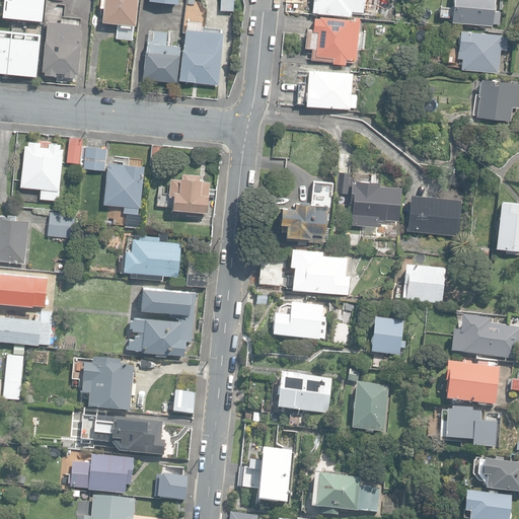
[(43,0),(2,0),(1,18),(41,22),(43,0)]
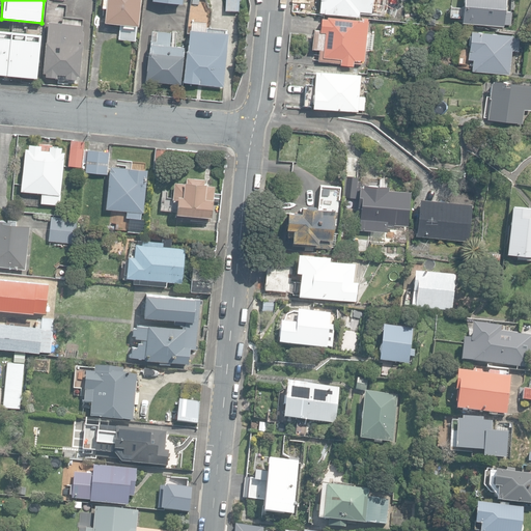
[(119,38),(136,40),(137,26),(139,26),(141,0),(102,0),(102,7),(107,8),(105,22),(120,24),(119,38)]
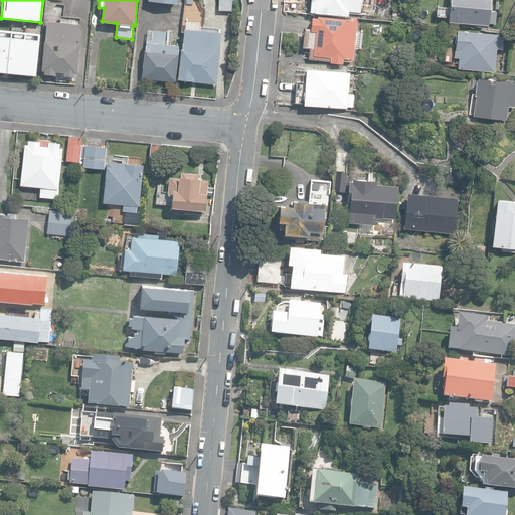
[(218,0),(218,10),(232,11),(232,0),(218,0)]
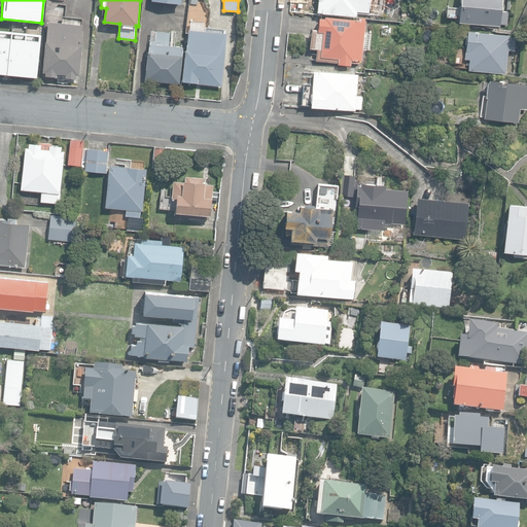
[(317,0),(316,11),(356,15),(357,10),(369,12),(369,0),(317,0)]
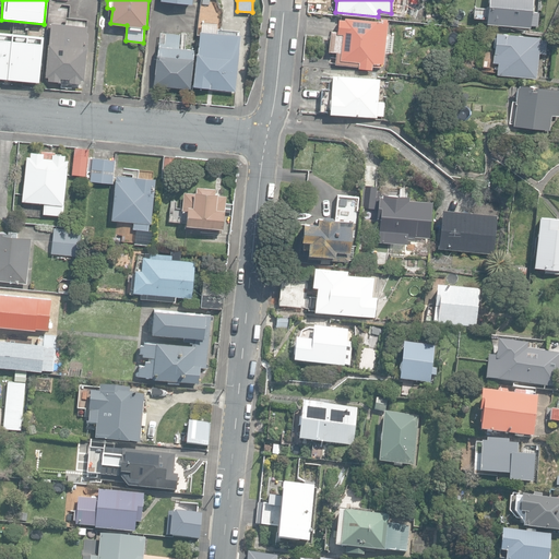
[(486,24),(531,28),(531,26),(538,26),(539,13),(532,13),(533,0),(484,0),(483,10),(487,11),(486,24)]
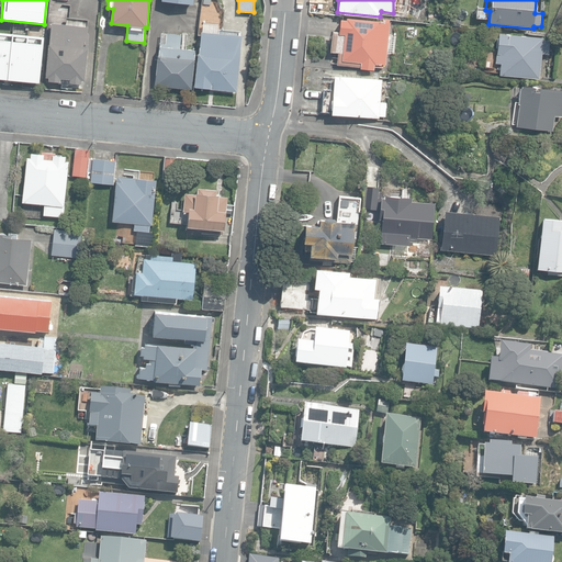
[(360,67),(373,68),(373,62),(384,63),(385,51),(393,52),(395,33),(388,33),(389,18),(381,17),(381,20),(345,17),(345,19),(338,18),(337,31),(332,30),(329,51),(337,52),(336,64),(360,66),(360,67)]
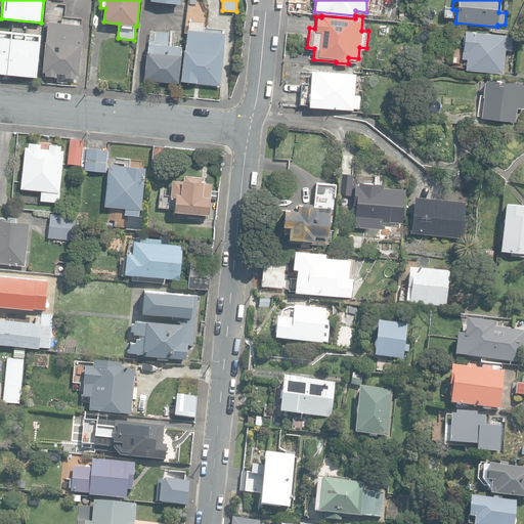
[(64,78),(76,79),(76,76),(79,76),(84,31),(82,31),(83,25),(48,20),(43,72),(45,72),(45,76),(56,77),(56,73),(66,74),(64,78)]
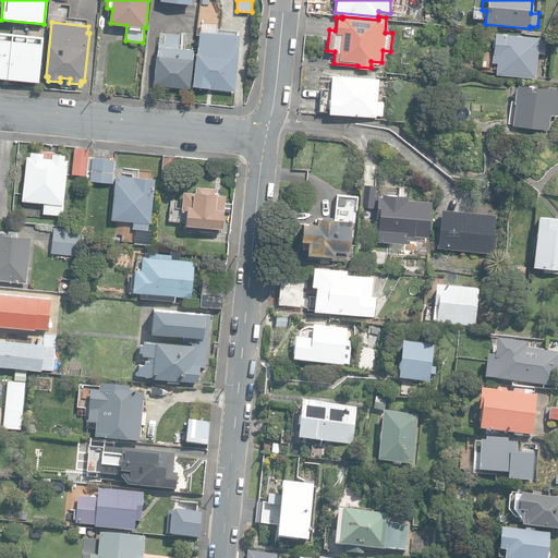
[(195,86),(235,91),(242,35),(239,35),(240,31),(217,28),(218,24),(202,22),(195,86)]
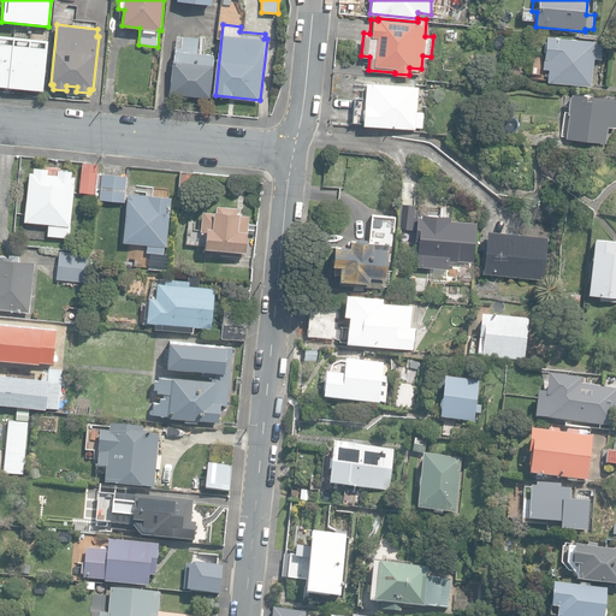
[(171,94),(209,99),(214,54),(197,53),(199,37),(177,35),(171,94)]
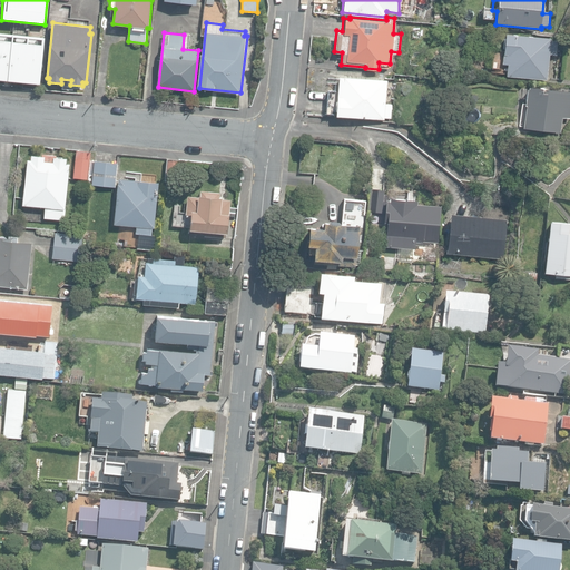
[(0,81),(33,85),(35,79),(37,79),(41,39),(0,35),(0,81)]
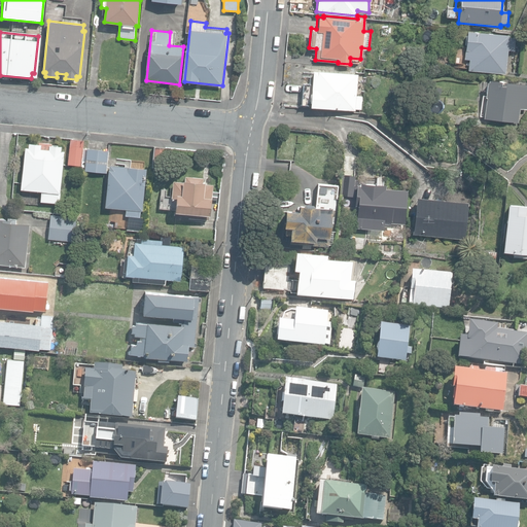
[(468,70),(505,74),(507,50),(515,50),(516,38),(510,37),(510,36),(467,32),(464,60),(469,60),(468,70)]
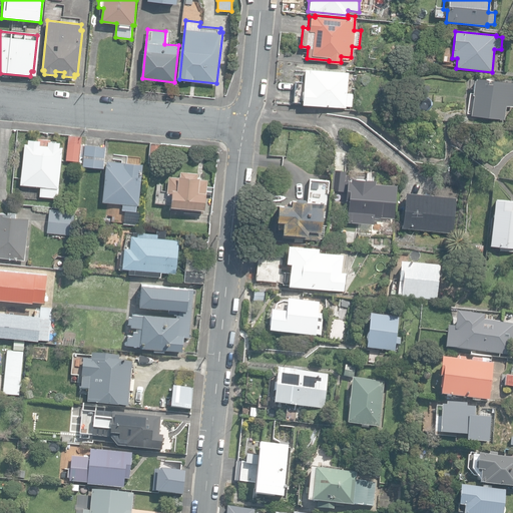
[(303,104),(347,107),(347,106),(352,106),(353,93),(347,93),(349,72),(306,69),(305,82),(296,81),(295,102),(303,102),(303,104)]
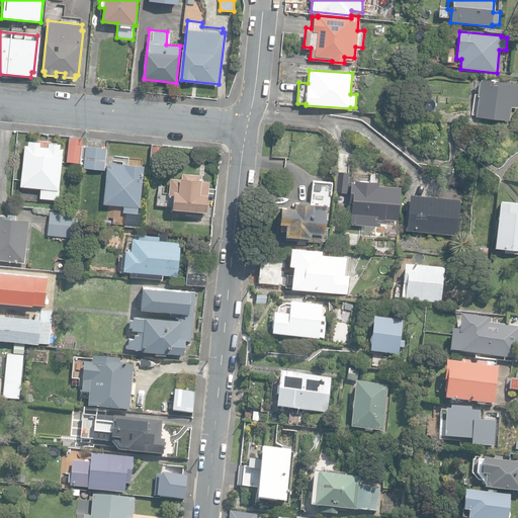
[(475,114),(509,118),(510,106),(517,106),(517,100),(517,80),(479,76),(477,94),(478,94),(477,102),(473,101),(472,110),(476,110),(475,114)]
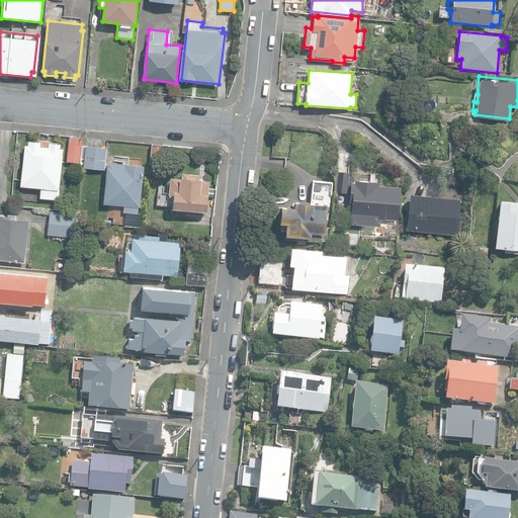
[(69,137),(67,162),(80,163),(82,146),(83,138),(69,137)]
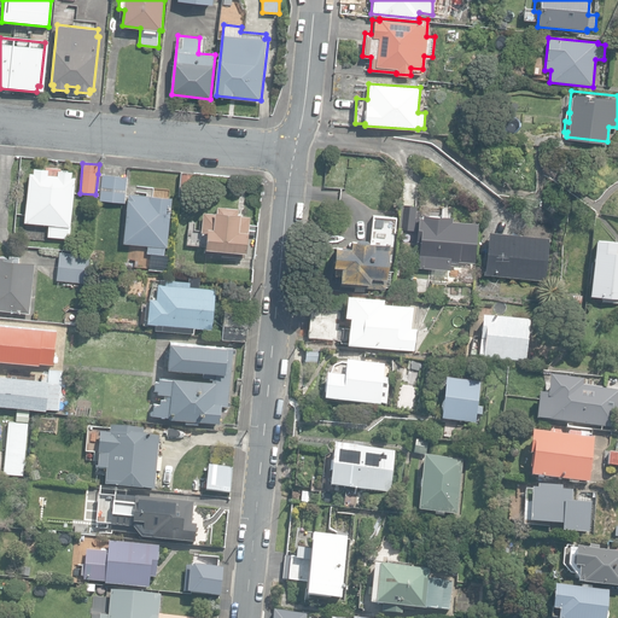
[(47,237),(68,238),(68,235),(70,235),(76,176),(73,176),(73,172),(62,170),(62,167),(45,165),(45,168),(33,167),(33,173),(30,173),(25,222),(48,225),(47,237)]
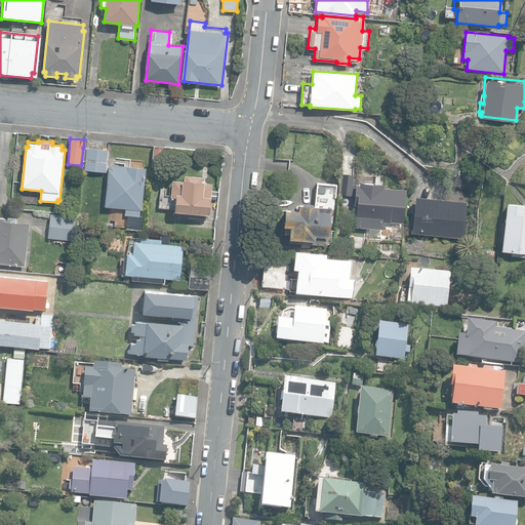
[(153,167),(164,168),(166,148),(155,147),(153,167)]
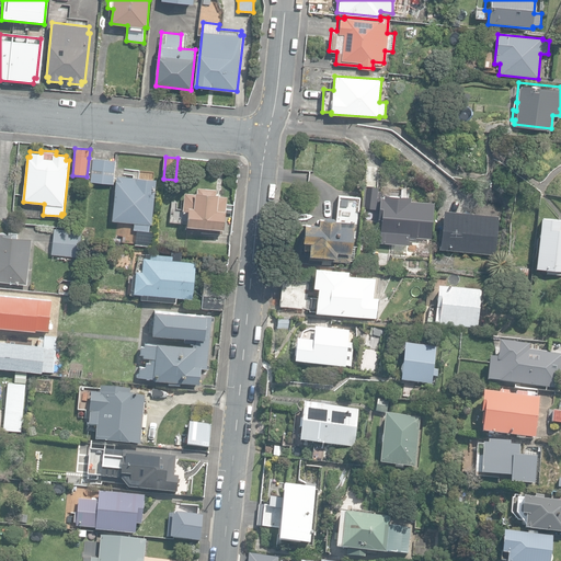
[(116,161),(89,158),(87,176),(87,181),(91,181),(91,182),(114,184),(116,161)]
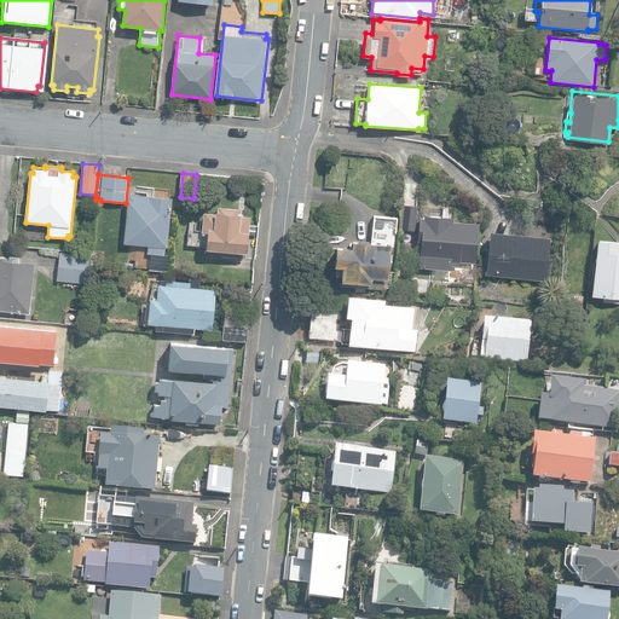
[(129,194),(123,243),(148,247),(148,253),(165,255),(172,198),(129,194)]
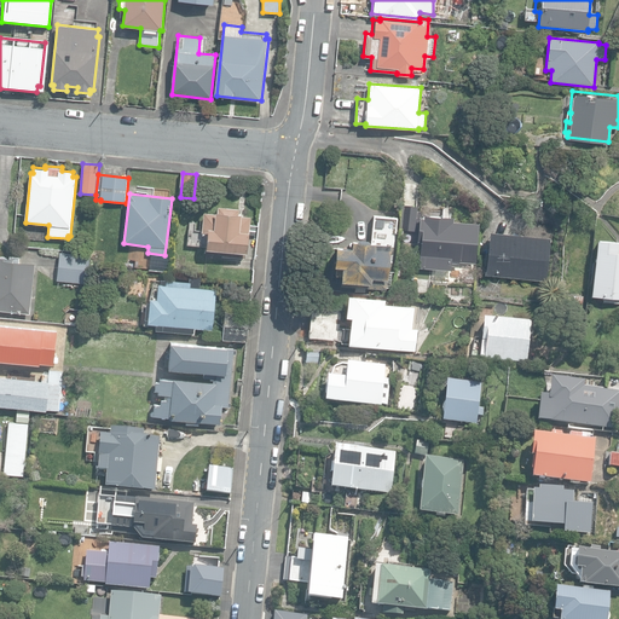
[(400,230),(414,230),(416,206),(404,204),(400,230)]
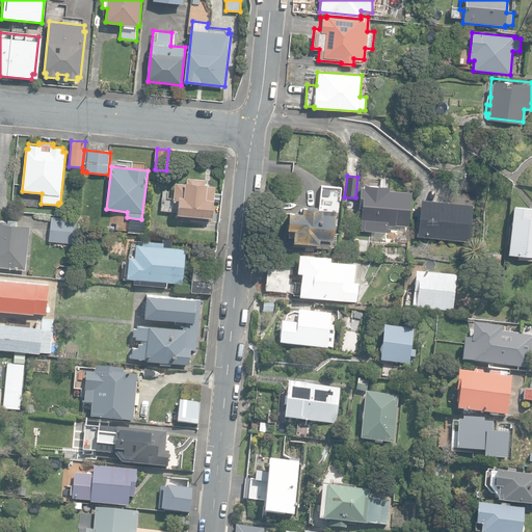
[(190,220),(211,222),(215,186),(205,185),(206,180),(188,178),(187,184),(176,182),(174,201),(179,201),(177,213),(191,215),(190,220)]
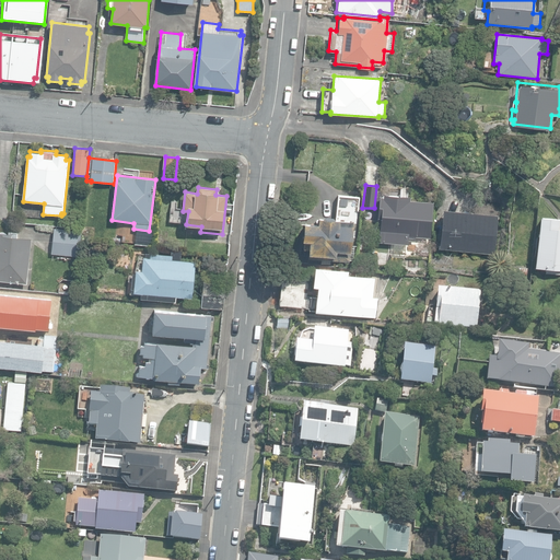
[(380,240),(408,243),(409,238),(416,240),(416,235),(431,236),(434,200),(410,198),(411,195),(383,191),(380,240)]
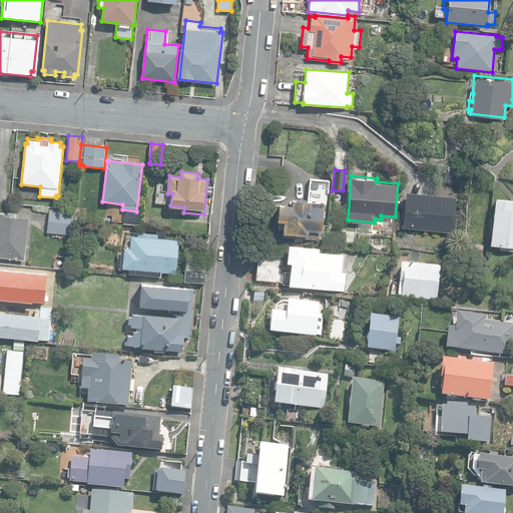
[(403,224),(454,229),(458,194),(406,189),(403,224)]
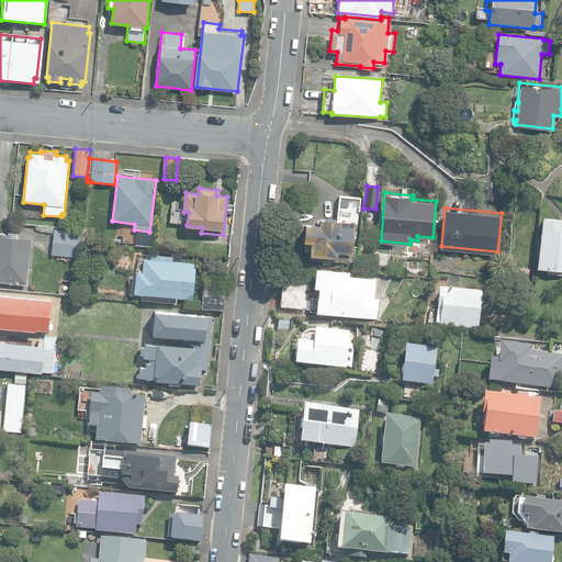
[(547,271),(561,272),(561,227),(560,227),(561,217),(541,215),(537,266),(548,267),(547,271)]
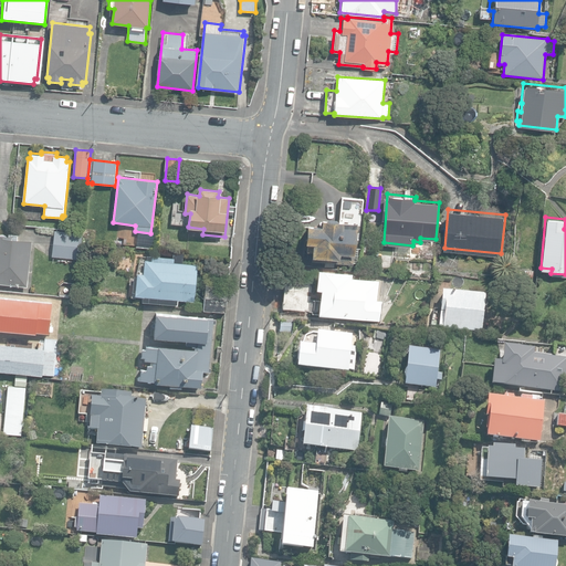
[(323,263),(332,264),(333,261),(352,263),(356,221),(322,218),(321,224),(307,223),(305,249),(311,250),(311,258),(323,259),(323,263)]
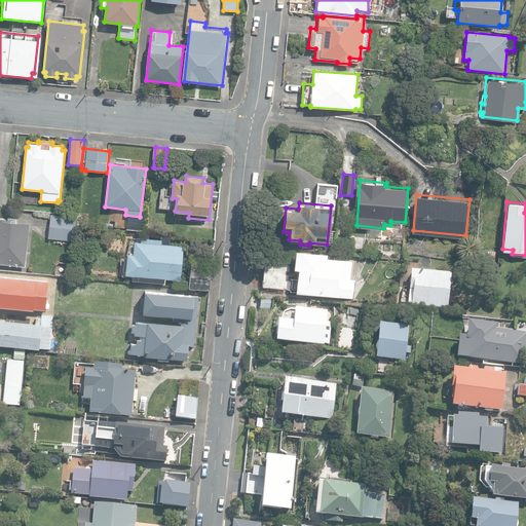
[(48,238),(72,240),(72,239),(75,239),(77,218),(51,215),(48,238)]
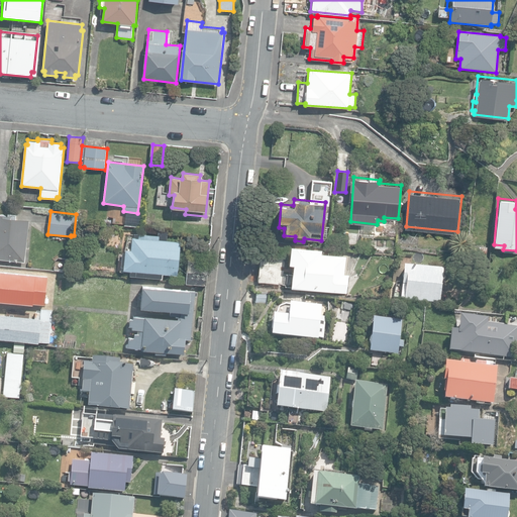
[(0,259),(24,263),(29,220),(16,218),(16,215),(8,214),(8,215),(6,215),(5,214),(3,214),(2,214),(0,213),(0,259)]
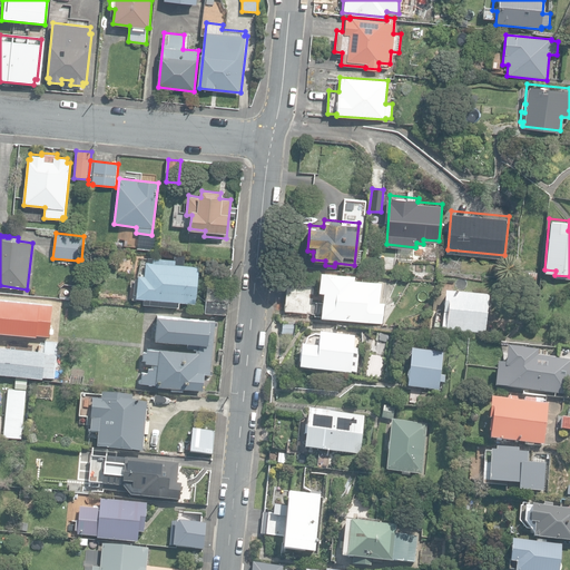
[(139,247),(153,248),(154,237),(140,236),(139,247)]
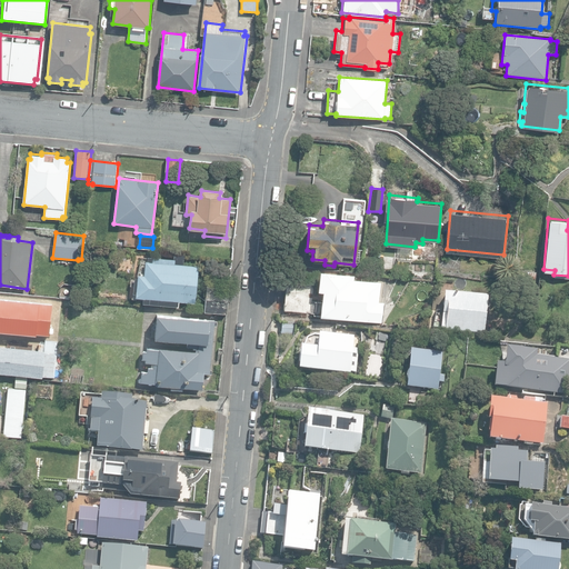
[(183,265),(185,255),(175,253),(173,259),(148,257),(147,261),(145,260),(143,275),(138,275),(137,277),(135,277),(132,293),(135,293),(135,297),(142,298),(142,303),(178,307),(178,301),(193,302),(197,266),(183,265)]
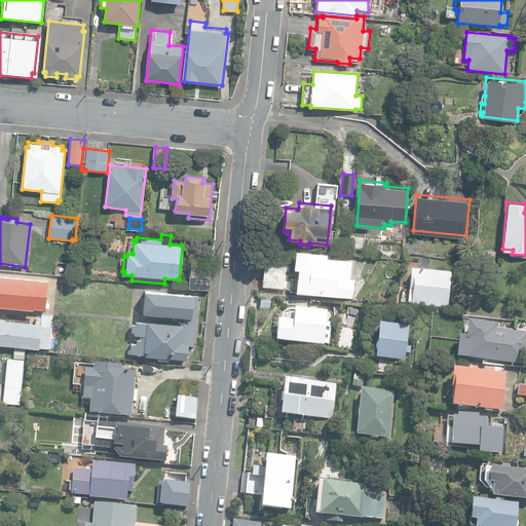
[(295,291),(352,297),(354,278),(349,277),(351,259),(326,256),(326,253),(295,249),(293,267),(298,267),(295,291)]
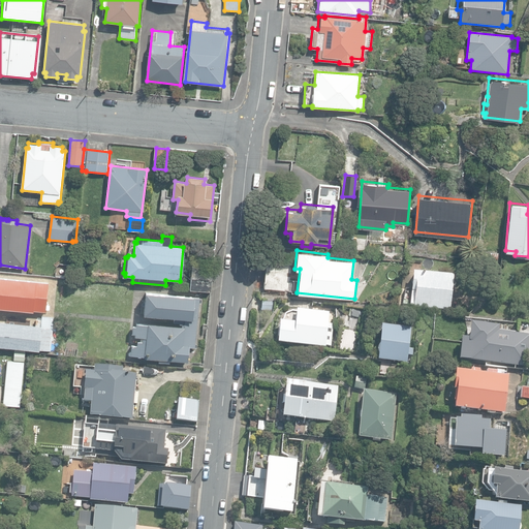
[(265,288),(288,291),(291,263),(268,260),(265,288)]
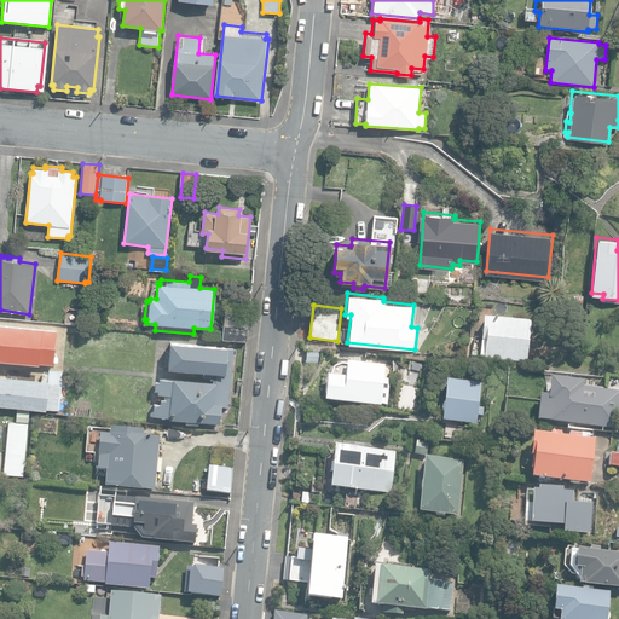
[(224,324),(248,327),(249,312),(225,310),(224,324)]
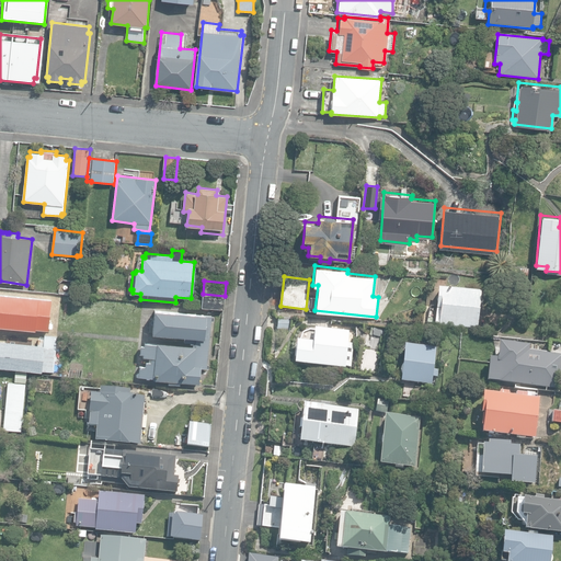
[(434,323),(477,328),(479,307),(481,307),(482,298),(480,298),(481,290),(437,287),(434,323)]
